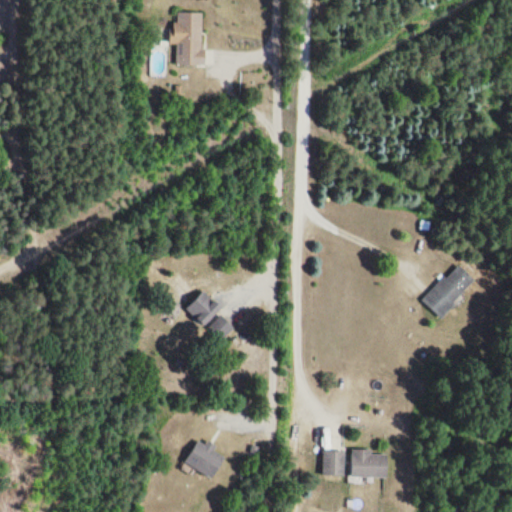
[(204,13),(173,13),(173,45),(176,45),(176,65),(204,65),(204,13)]
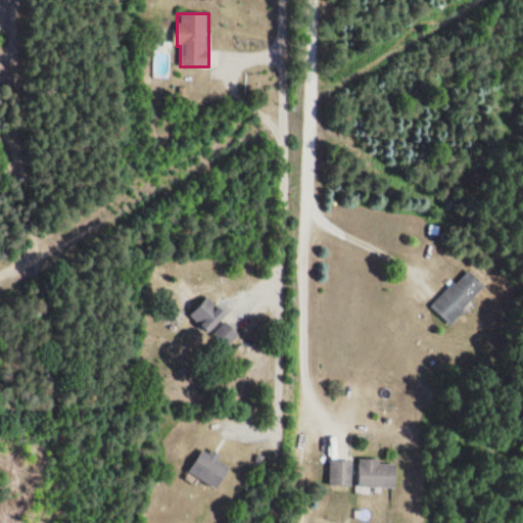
[(431,306),(448,324),(485,288),(467,270),(431,306)]
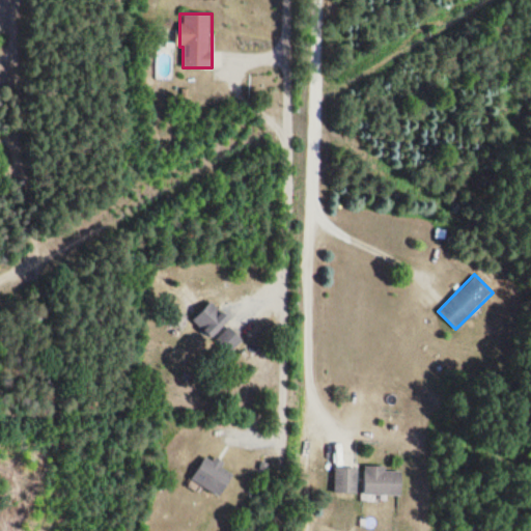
[(241,341),(226,324),(229,320),(213,302),(193,318),(225,356),(241,341)]
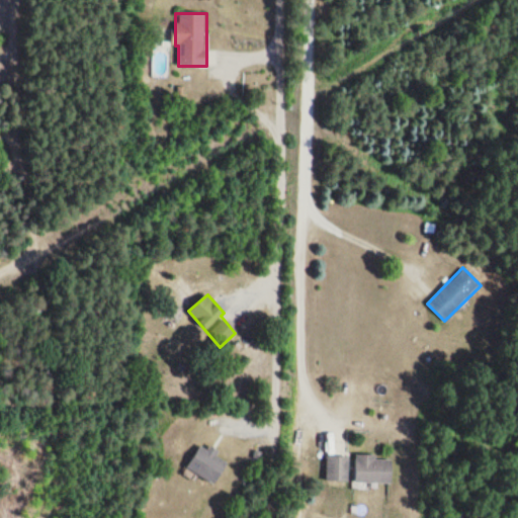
[(213,485),(229,462),(202,444),(187,466),(213,485)]
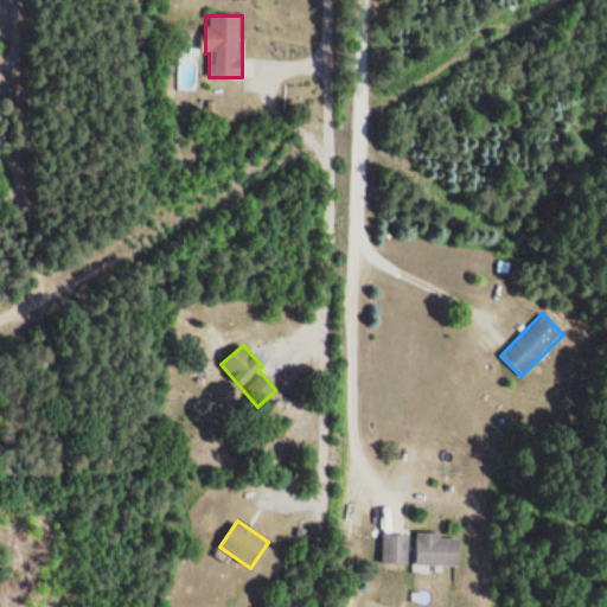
[(408,534),(383,534),(383,563),(408,563),(408,534)]
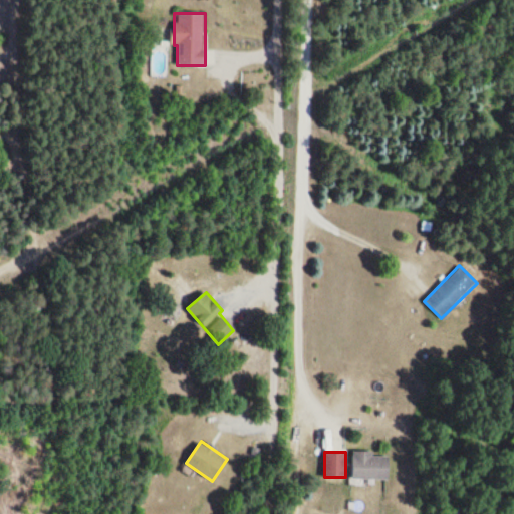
[(353,453),(353,478),(390,478),(390,453),(353,453)]
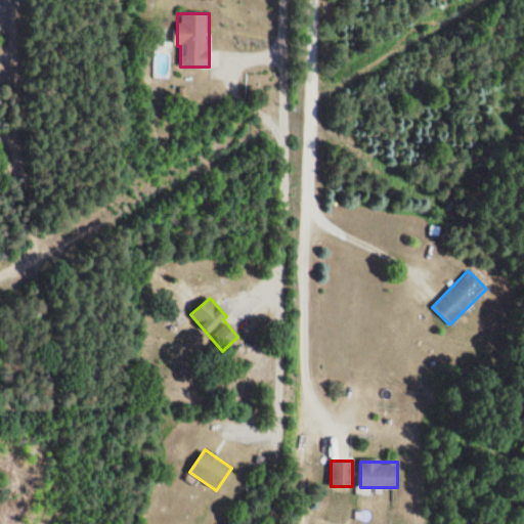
All buildings are outlined.
